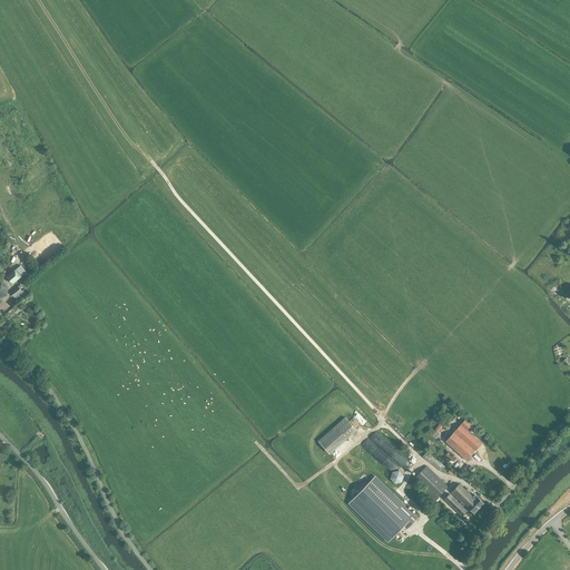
[(7,276),(13,284),(21,276),(16,269),(7,276)]
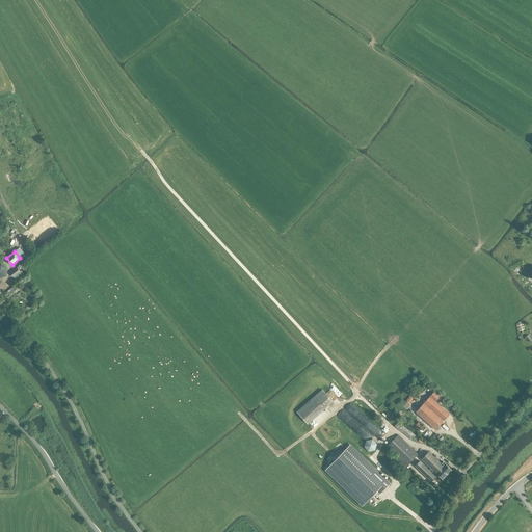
[(20,265),(10,272),(16,280),(21,275),(19,273),(23,269),(20,265)]
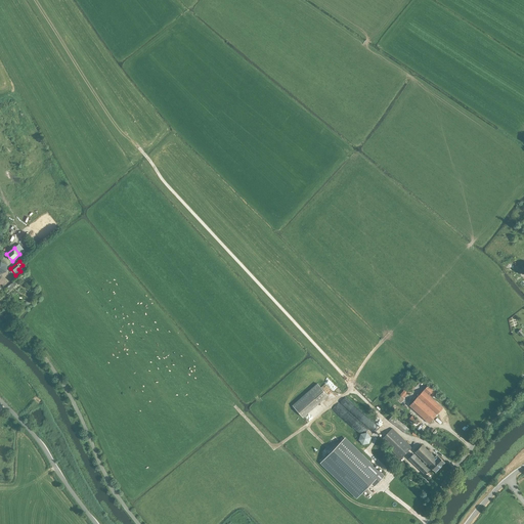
[(7,287),(10,290),(17,284),(14,280),(7,287)]
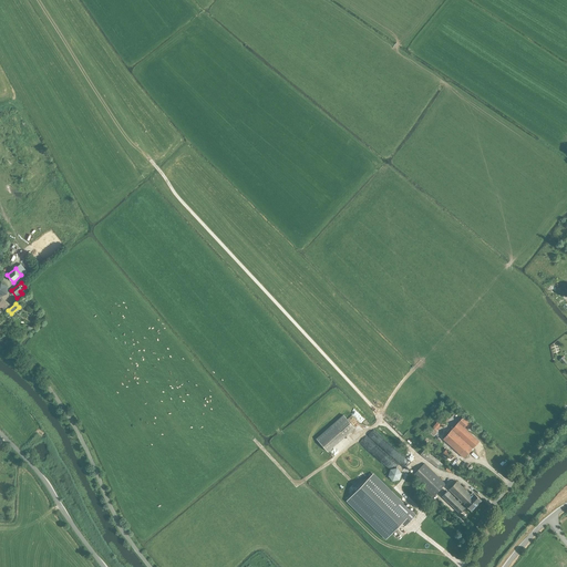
[(437,415),(445,423),(449,420),(442,415),(443,414),(441,412),(437,415)]
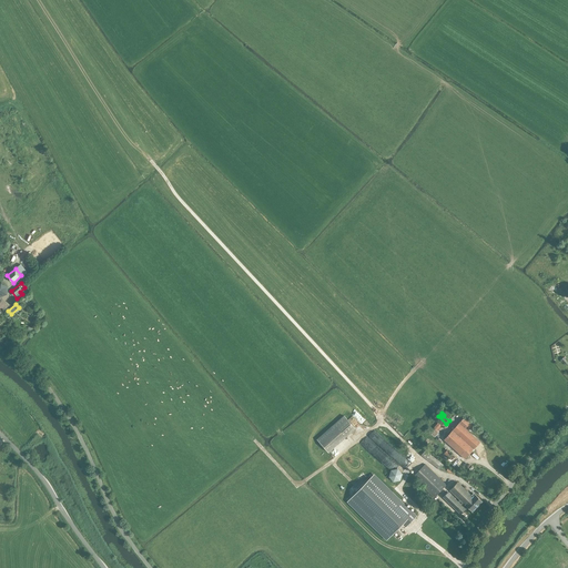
[(344,415),(317,439),(330,452),(356,428),(344,415)]
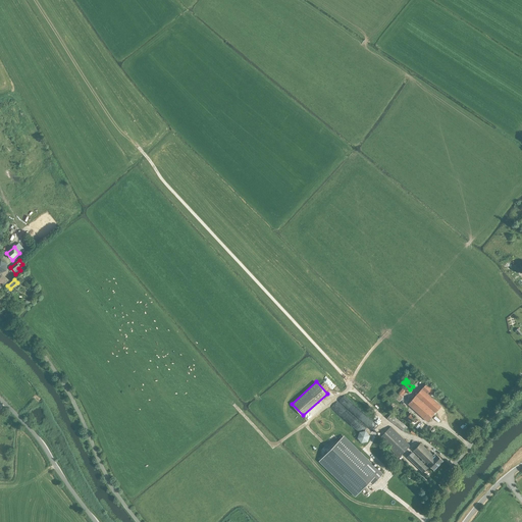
[(422,388),(427,394),(429,392),(431,393),(433,390),(426,383),(422,388)]
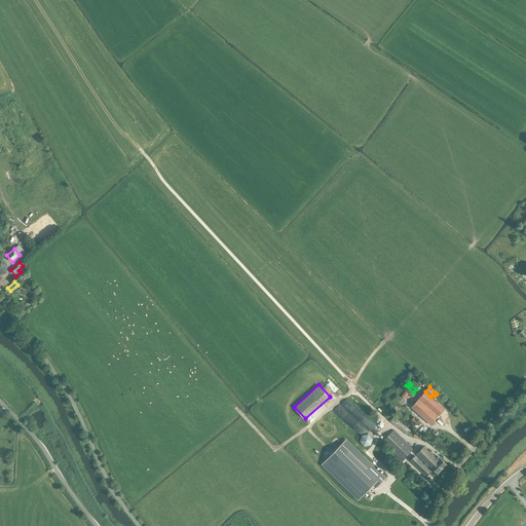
[(401,396),(403,398),(407,392),(410,396),(412,392),(407,388),(401,396)]
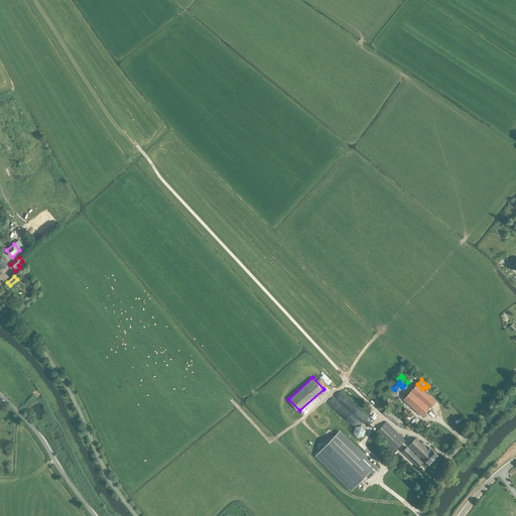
[(429,406),(430,407),(436,401),(422,389),(417,384),(411,390),(416,394),(420,399),(426,403),(429,406)]
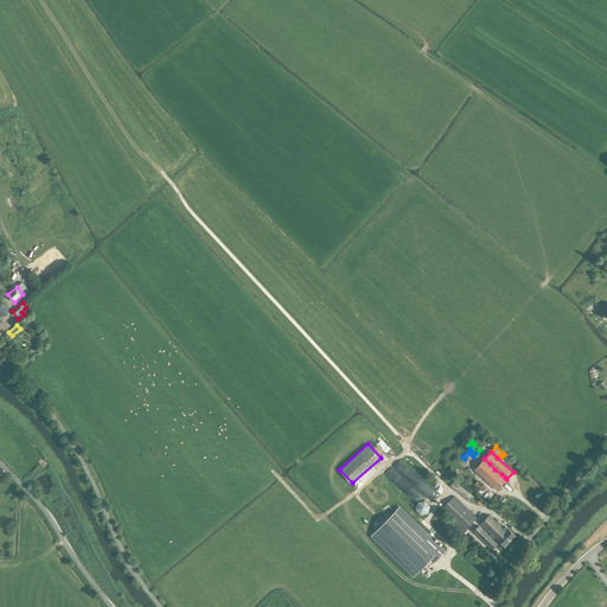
[(490,464),(484,459),(474,470),(497,490),(506,479),(505,478),(502,474),(494,470),(490,464)]
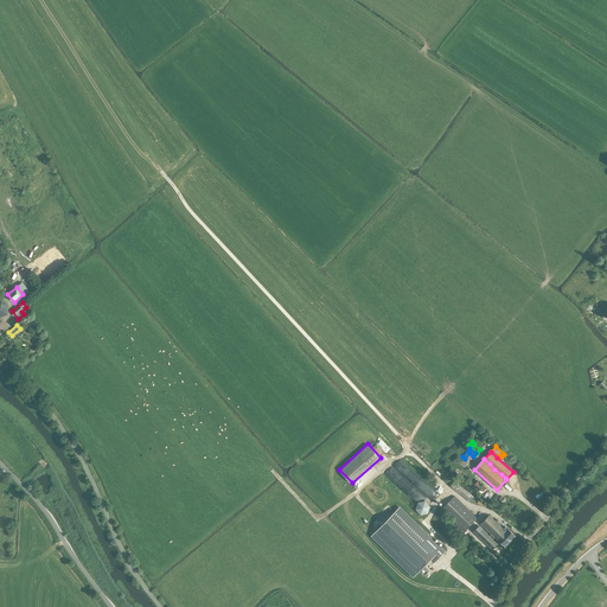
[(363,484),(375,473),(370,467),(358,478),(363,484)]
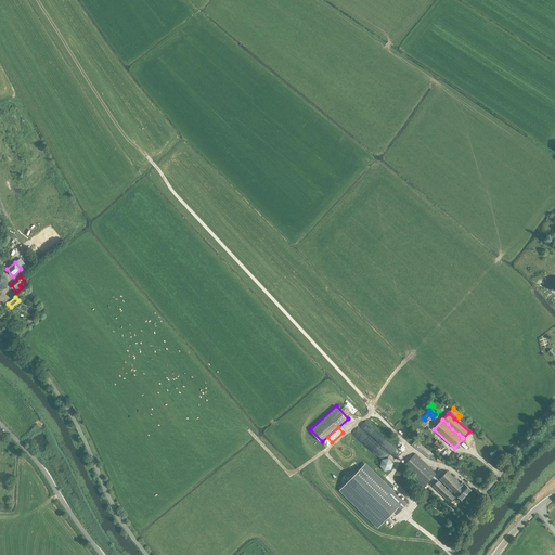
[(415,440),(412,444),(430,460),(434,454),(421,444),(415,440)]
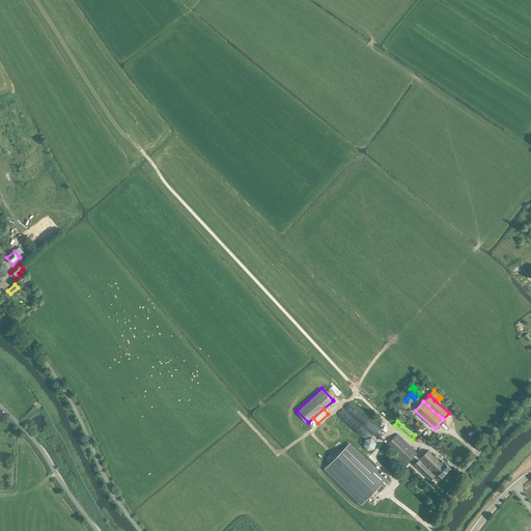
[(418,453),(397,434),(386,446),(406,466),(418,453)]
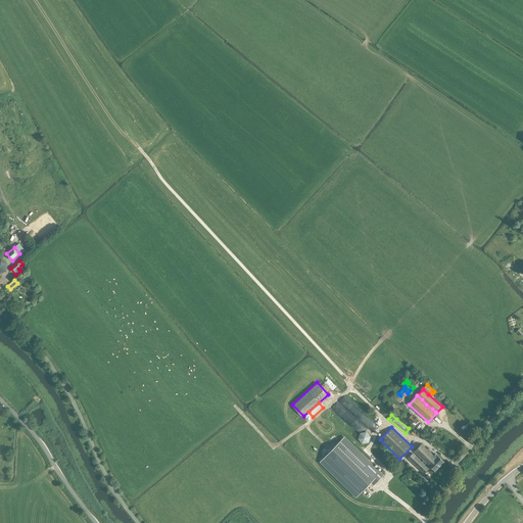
[(369,431),(359,432),(361,443),(370,442),(369,431)]
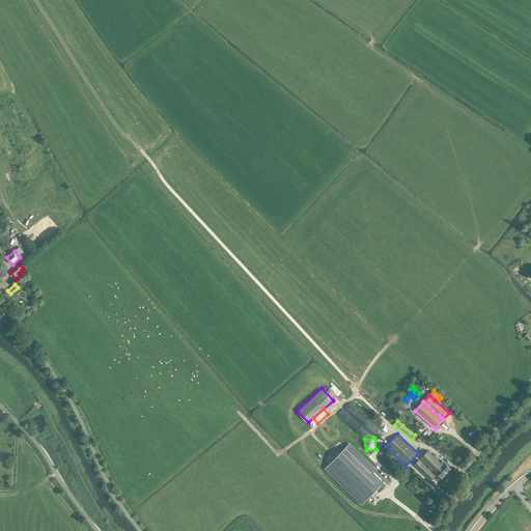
[(380,492),(389,482),(350,444),(326,469),(362,504),(376,488),(380,492)]
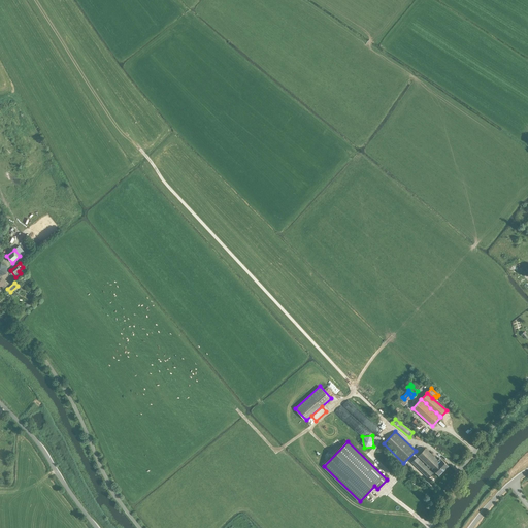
[(426,466),(433,473),(434,471),(439,475),(449,466),(441,459),(439,461),(426,449),(419,456),(428,465),(426,466)]
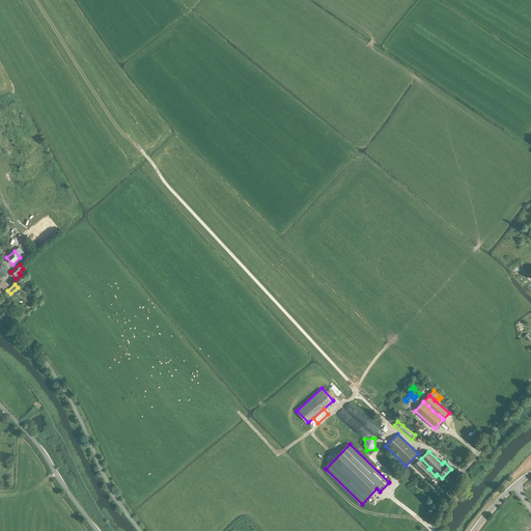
[(326,467),(334,459),(332,457),(324,466),(326,467)]
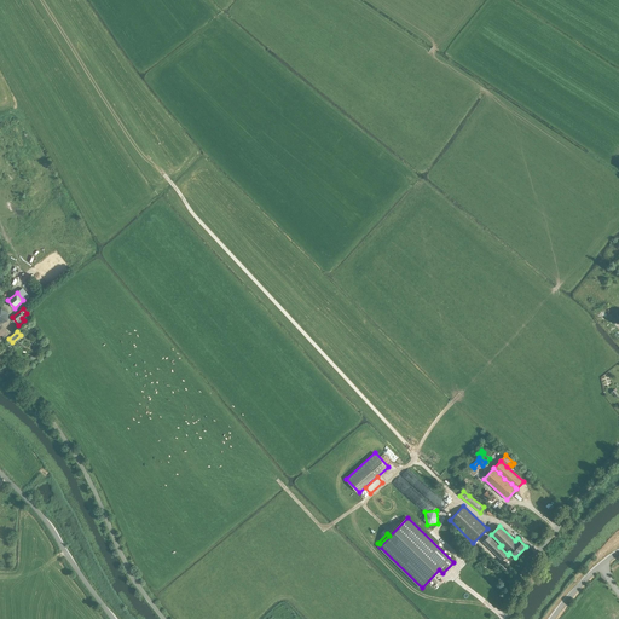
[(508,555),(499,547),(489,537),(484,542),(502,560),(508,555)]
